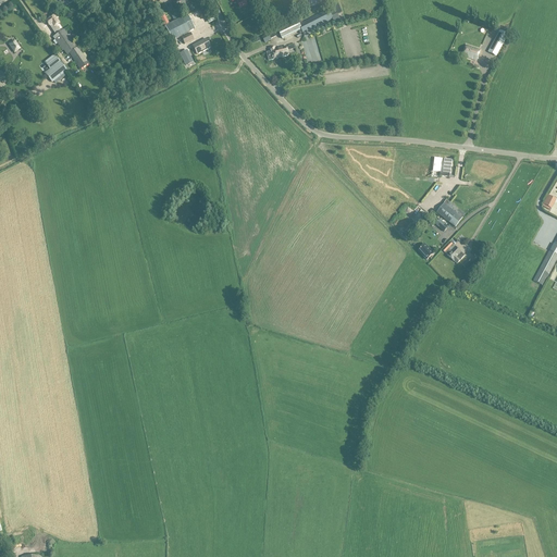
[(185,0),(176,0),(173,2),(176,10),(187,4),(185,0)]
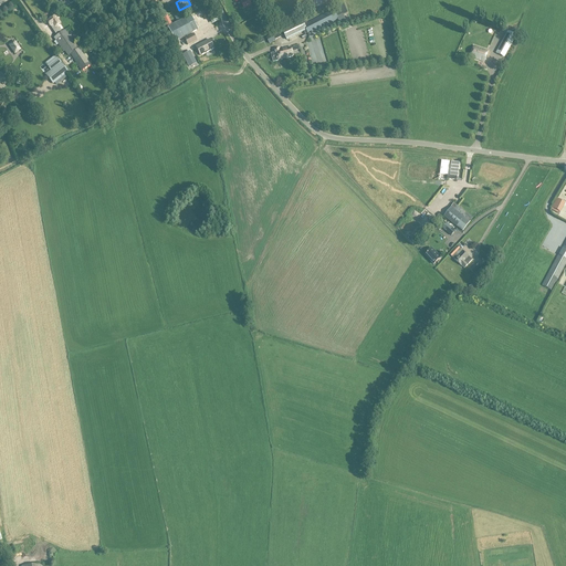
[(339,16),(347,13),(344,4),(336,7),(337,10),(339,16)]
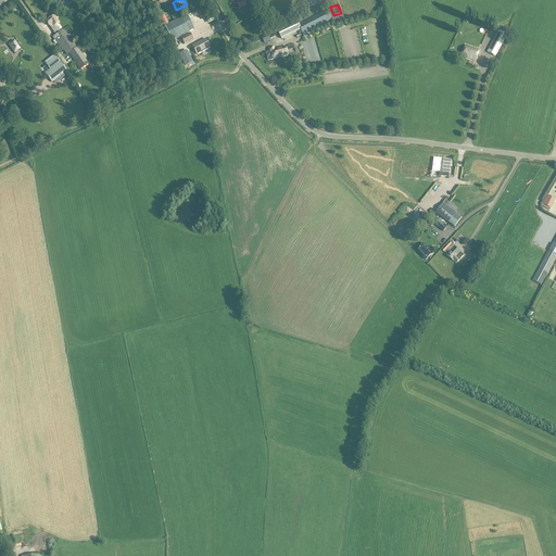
[(297,20),(280,28),(277,29),(281,39),(282,39),(286,38),(287,37),(289,36),(299,32),(301,30),(302,33),(303,34),(332,19),(332,17),(328,9),(302,23),(299,24),(297,20)]
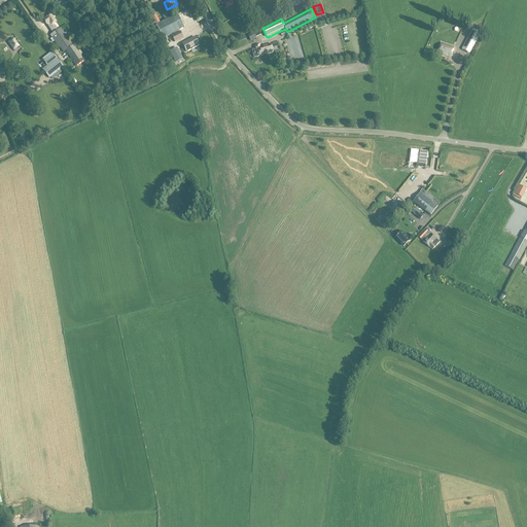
[(155,25),(155,24),(159,23),(153,13),(150,15),(155,25)]
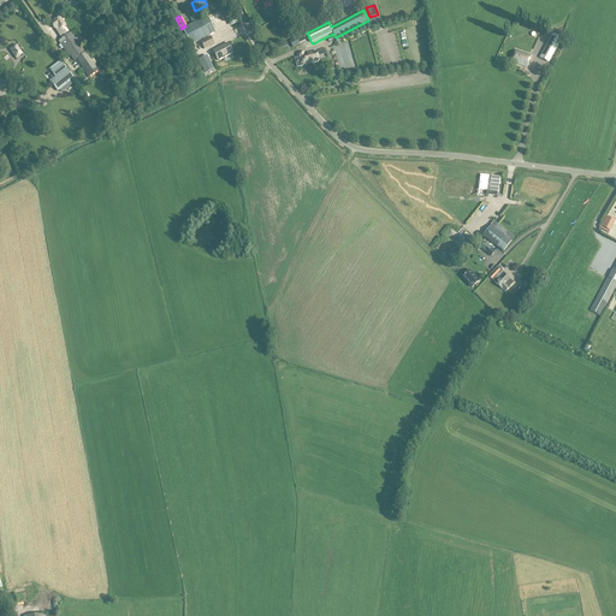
[(61,39),(67,35),(64,31),(61,28),(66,25),(60,17),(51,23),(54,29),(55,28),(61,39)]
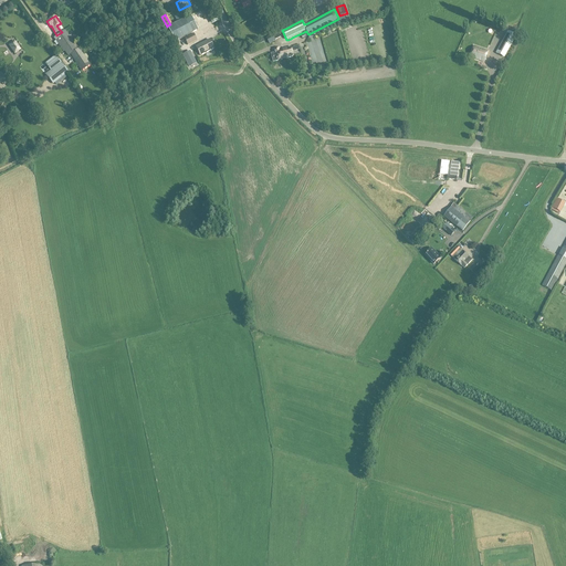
[(190,16),(177,22),(185,37),(198,30),(190,16)]
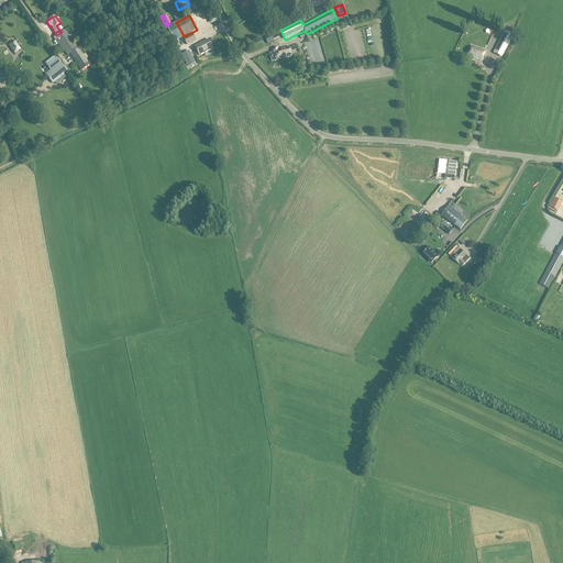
[(342,15),(337,18),(337,19),(340,26),(346,23),(342,15)]
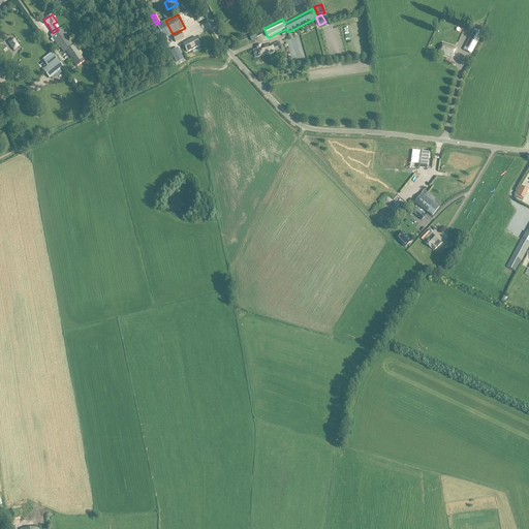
[(454,25),(443,20),(441,24),(453,28),(454,25)]
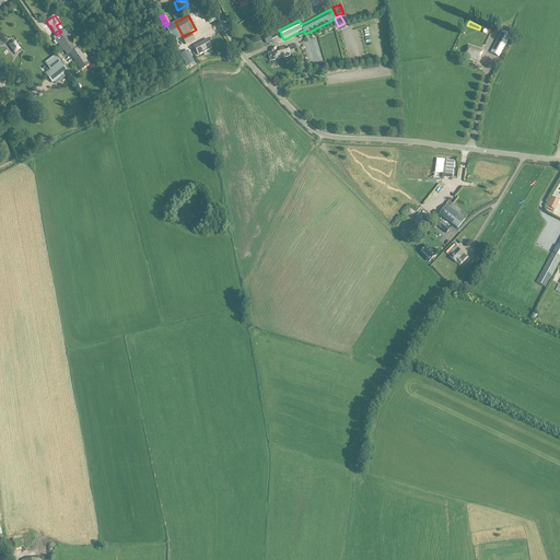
[(116,28),(107,35),(111,41),(119,34),(116,28)]
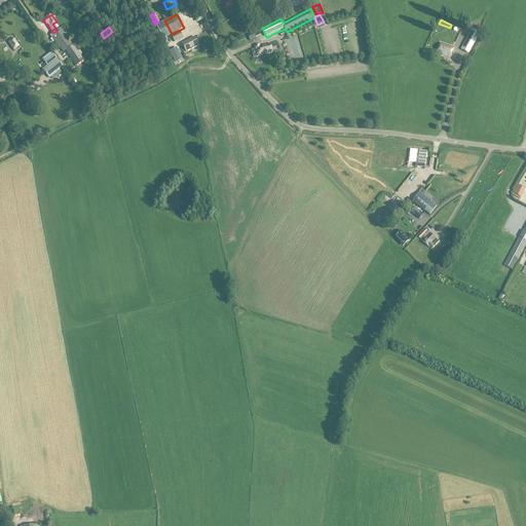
[(58,30),(52,33),(49,35),(59,48),(60,47),(63,52),(66,50),(76,66),(84,61),(73,44),(70,40),(69,41),(61,28),(58,30)]
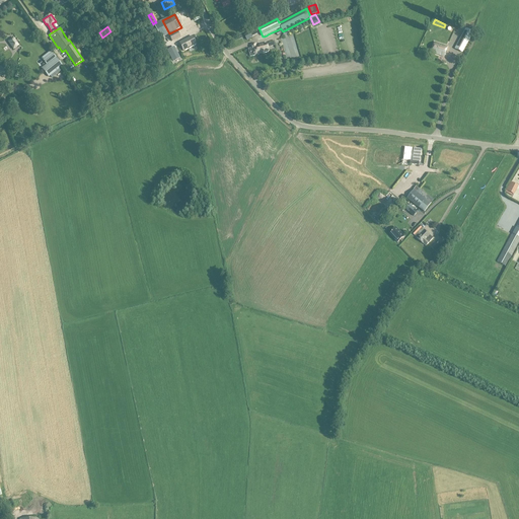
[(473,31),(466,27),(455,49),(462,53),(473,31)]
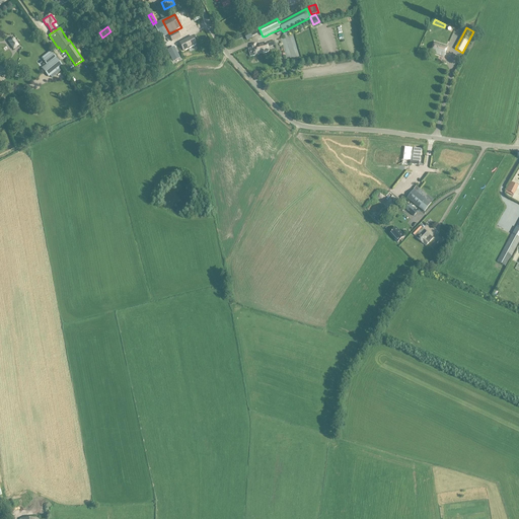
[(177,31),(169,35),(172,42),(180,38),(177,31)]
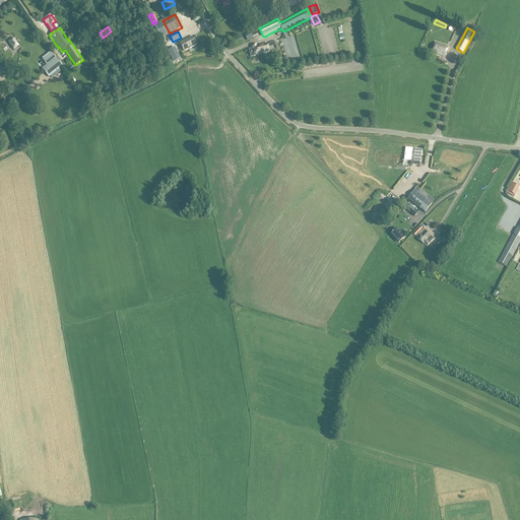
[(169,34),(160,38),(174,65),(175,65),(182,61),(173,42),(170,36),(169,34)]
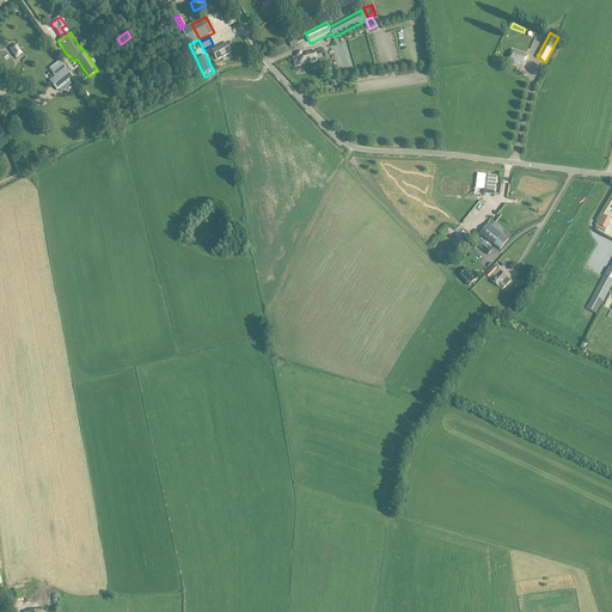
[(226,43),(212,50),(216,60),(231,53),(226,43)]
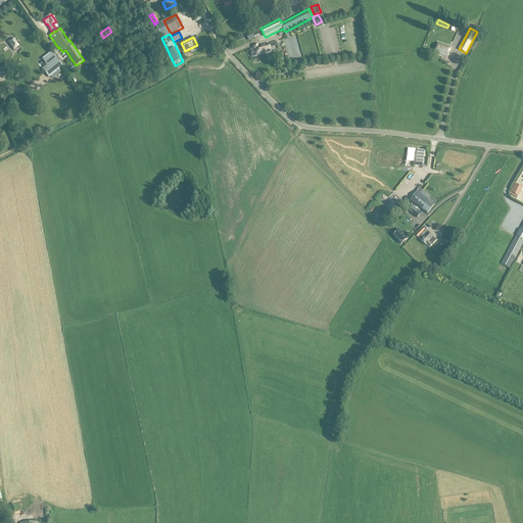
[(18,46),(13,39),(8,42),(13,49),(18,46)]
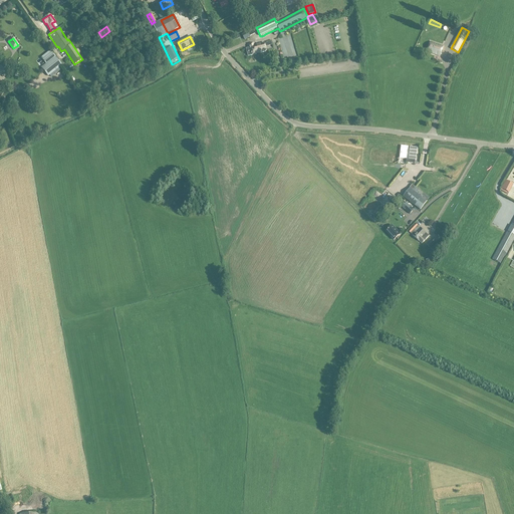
[(431,42),(427,52),(440,56),(443,46),(431,42)]
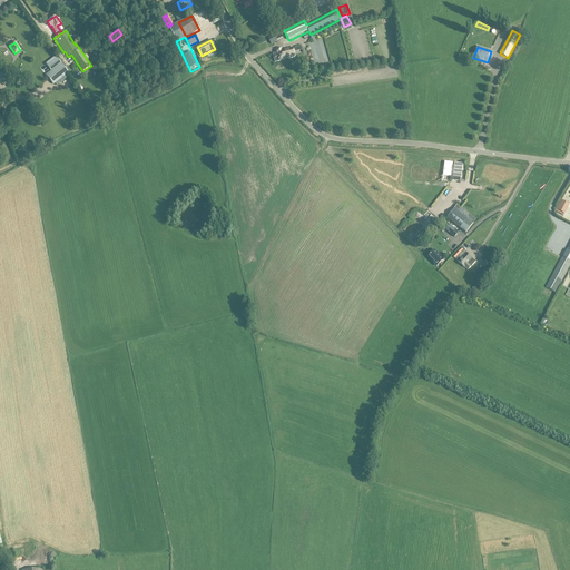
[(284,60),(284,59),(295,57),(293,48),(283,50),(283,49),(275,50),(276,53),(274,55),(275,62),(279,61),(284,60)]
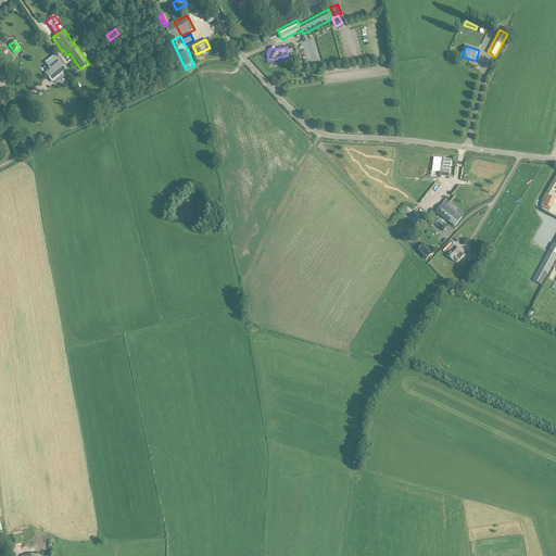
[(57,57),(55,57),(50,61),(54,65),(53,67),(52,66),(51,67),(50,70),(46,72),(53,81),(55,84),(64,76),(68,73),(67,71),(57,57)]
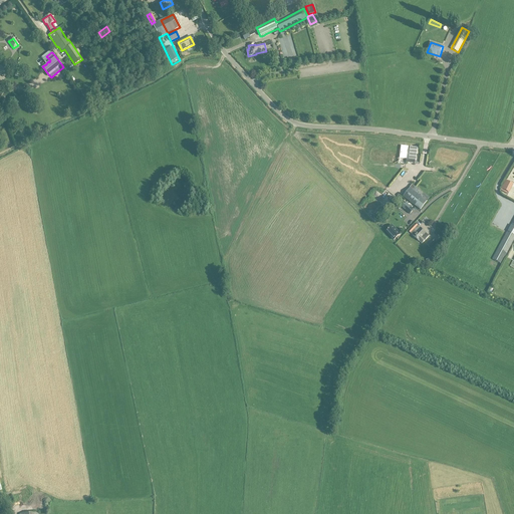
[(401,146),(400,158),(407,159),(406,163),(415,164),(416,160),(418,148),(410,147),(410,150),(409,150),(409,147),(401,146)]
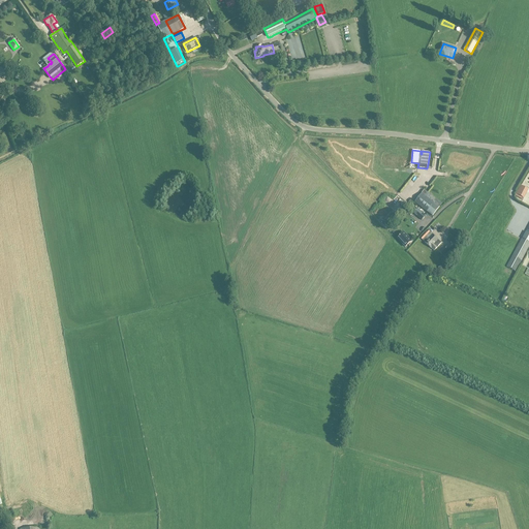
[(519,185),(515,194),(523,197),(527,188),(519,185)]
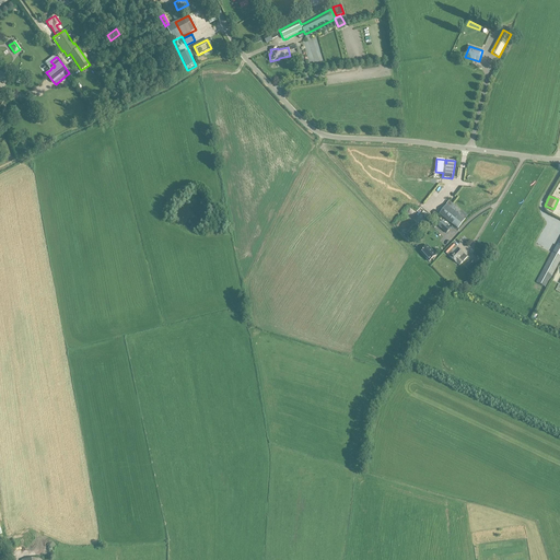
[(468,217),(451,203),(448,201),(439,213),(458,230),(468,217)]
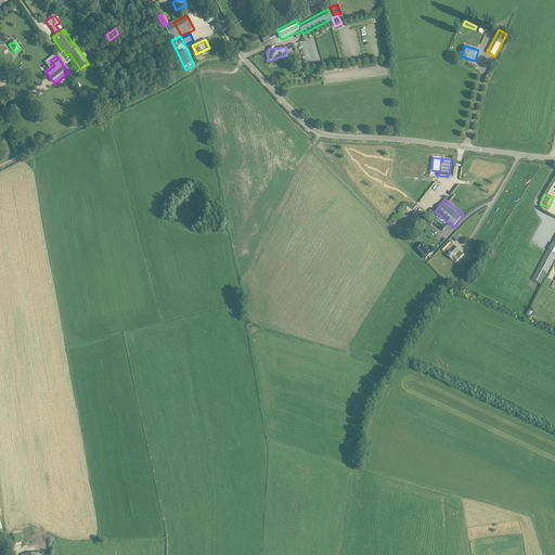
[(439,219),(435,223),(442,231),(447,226),(439,219)]
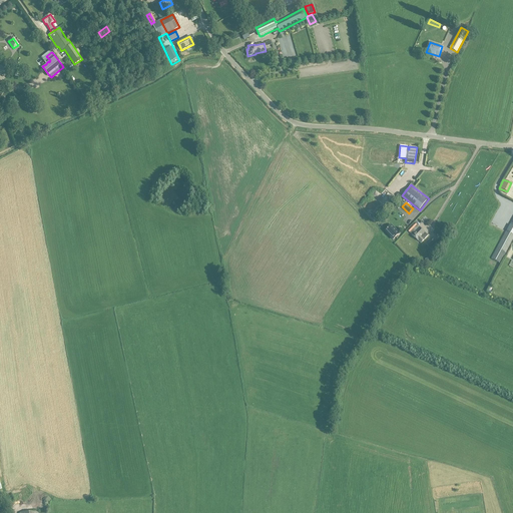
[(507,222),(512,211),(506,209),(501,220),(507,222)]
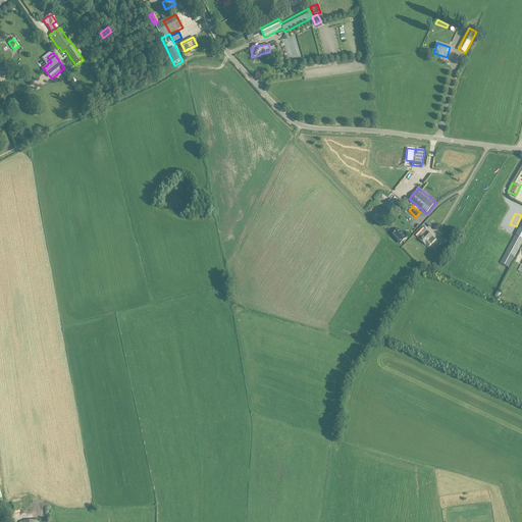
[(509,247),(500,263),(509,268),(518,252),(521,244),(521,223),(520,228),(519,228),(515,236),(509,247)]
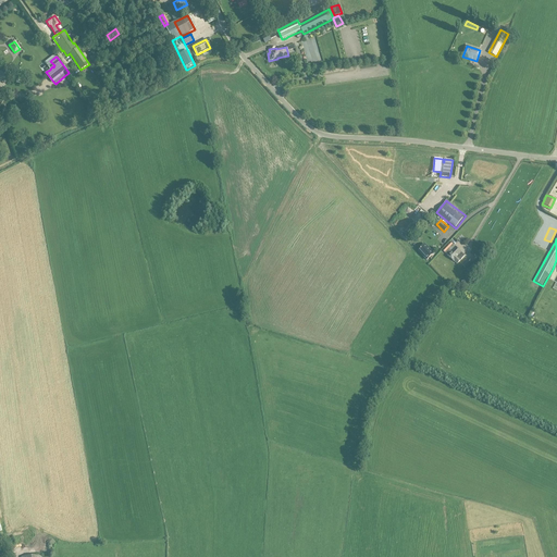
[(450,243),(443,250),(457,264),(465,256),(460,251),(455,247),(453,245),(450,243)]
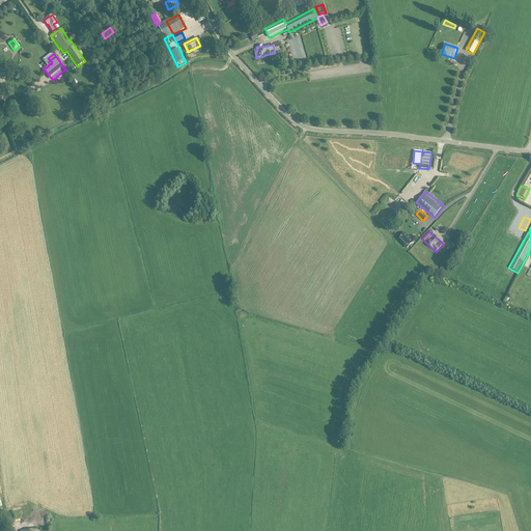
[(406,233),(399,240),(407,248),(414,243),(406,233)]
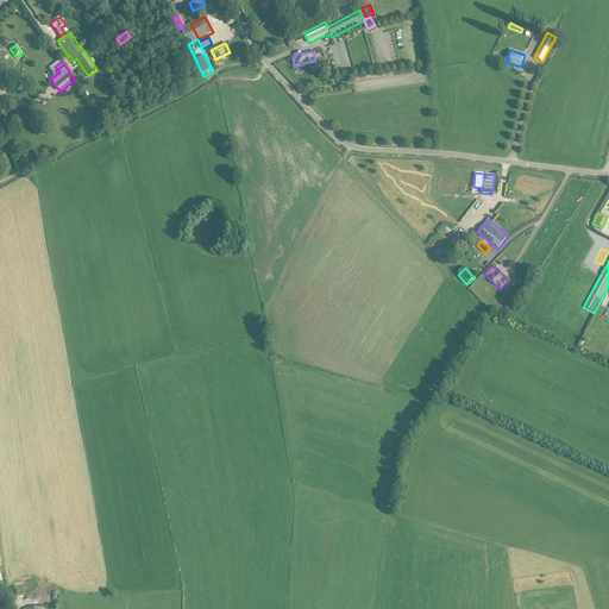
[(512,283),(506,290),(515,300),(521,293),(512,283)]
